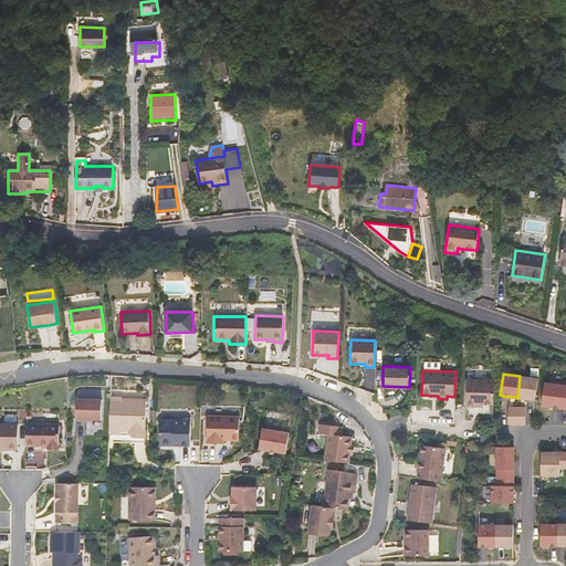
[(537,378),(520,376),(517,398),(522,398),(526,399),(534,400),(537,378)]
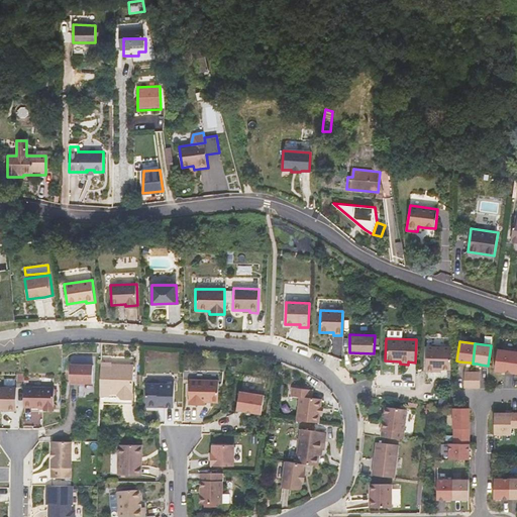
[(450,360),(450,347),(425,346),(425,371),(434,371),(434,369),(440,370),(450,370),(450,360)]
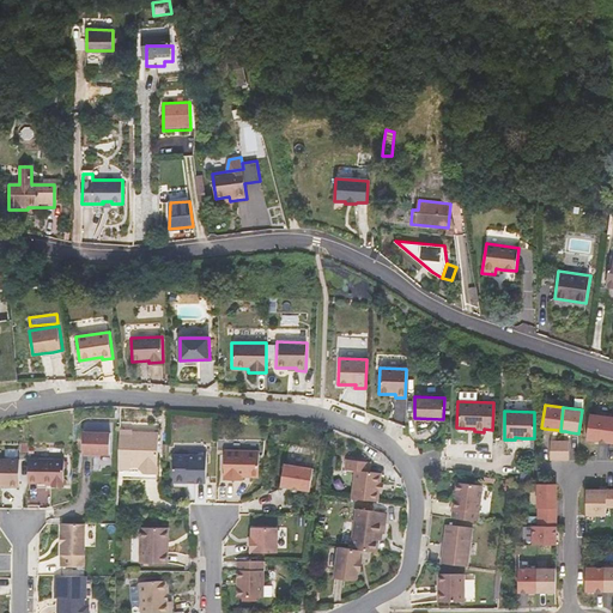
[(610,414),(595,412),(595,414),(589,414),(586,435),(586,438),(598,441),(606,442),(610,414)]
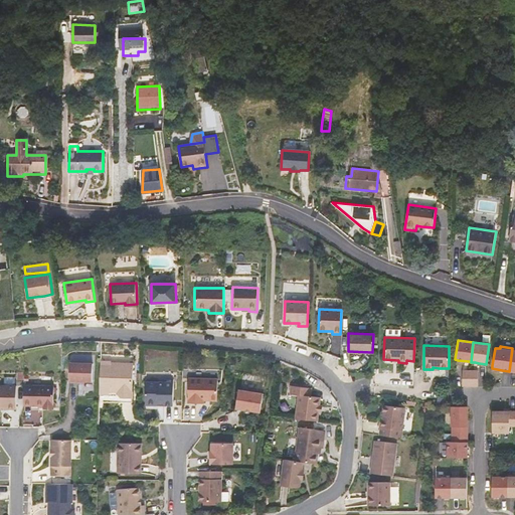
[(110,362),(100,361),(99,394),(109,395),(109,393),(120,393),(119,396),(131,397),(132,380),(130,380),(130,374),(132,374),(132,363),(123,363),(123,364),(110,364),(110,362)]
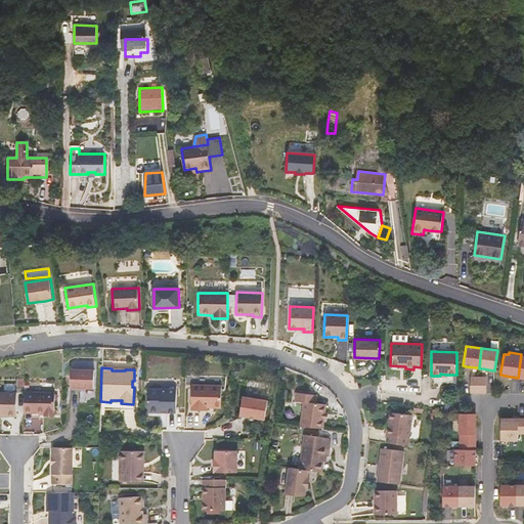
[(93,369),(71,368),(71,387),(93,388),(93,369)]
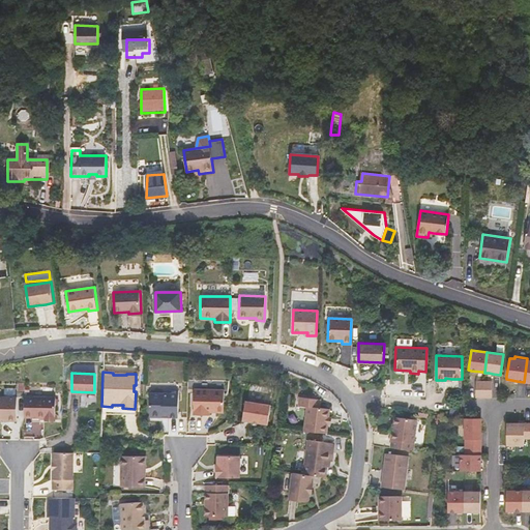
[(224,390),(194,389),(194,414),(210,414),(210,412),(224,412),(224,390)]
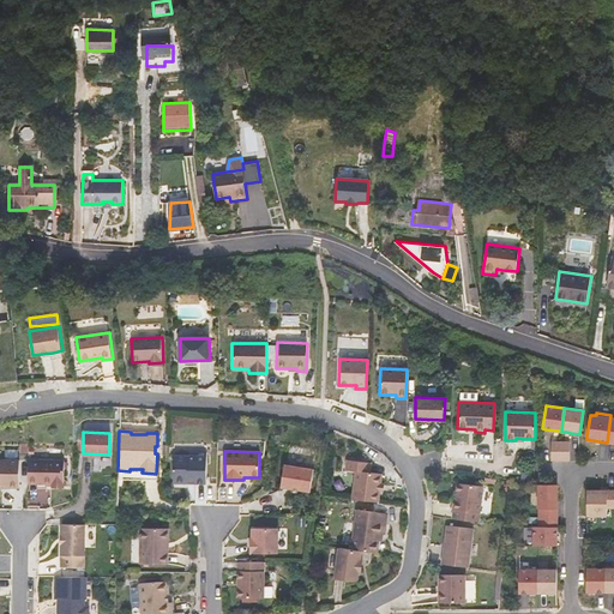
[(208,456),(174,456),(174,480),(176,482),(185,483),(185,480),(196,480),(194,483),(206,483),(208,456)]
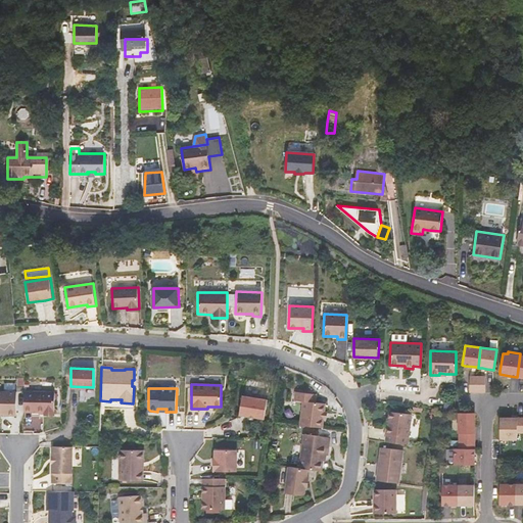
[(16,392),(0,391),(0,414),(3,414),(3,415),(16,415),(16,392)]
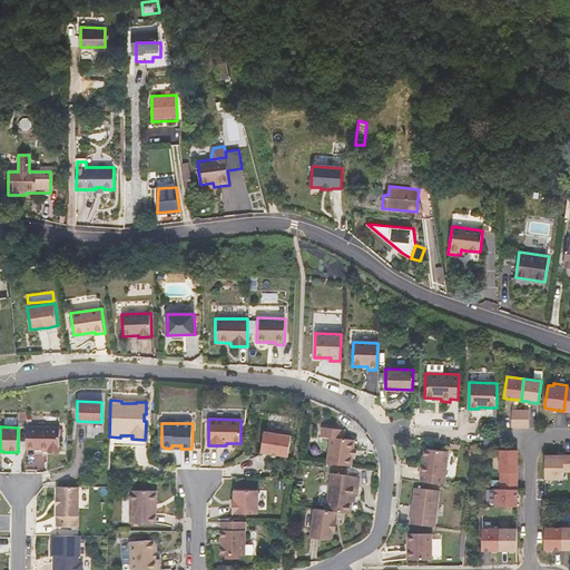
[(59,428),(26,426),(26,449),(48,449),(48,450),(59,451),(59,428)]
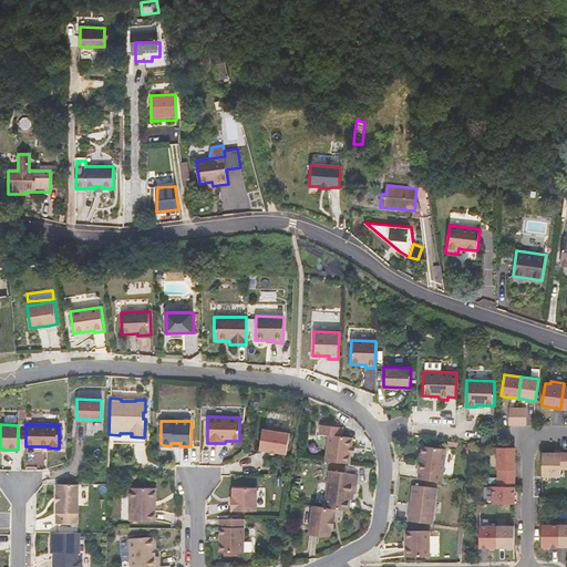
[(290,433),(263,429),(259,450),(287,453),(290,433)]
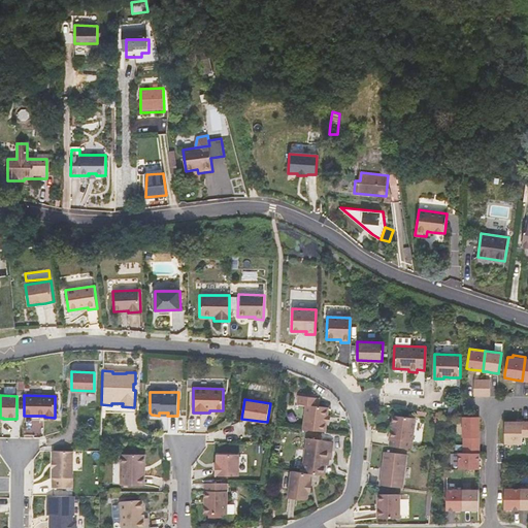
[(327,422),(328,416),(329,406),(305,404),(302,428),(326,431),(327,422)]
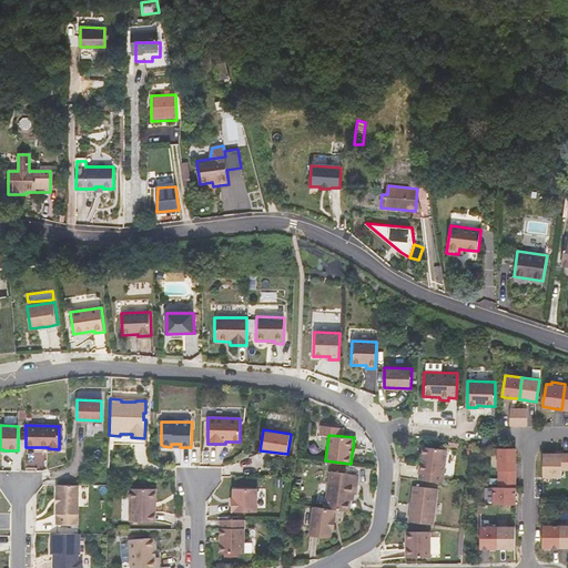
[(442,483),(446,449),(423,446),(421,462),(418,462),(417,470),(418,470),(418,479),(442,483)]
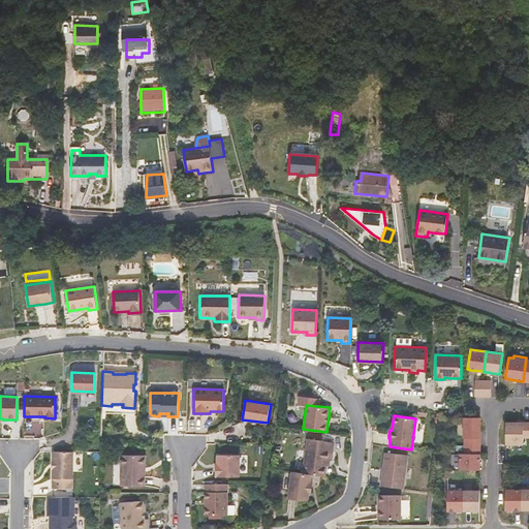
[(463,437),(464,437),(479,438),(479,430),(479,417),(474,417),(468,417),(463,417),(463,437)]
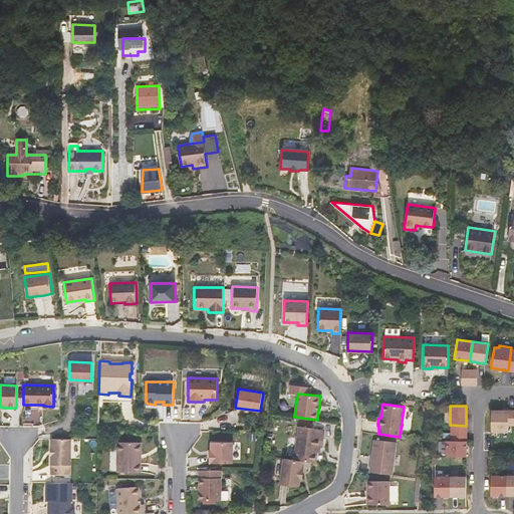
[(507,425),(507,411),(491,411),(491,429),(491,432),(507,432),(507,425)]
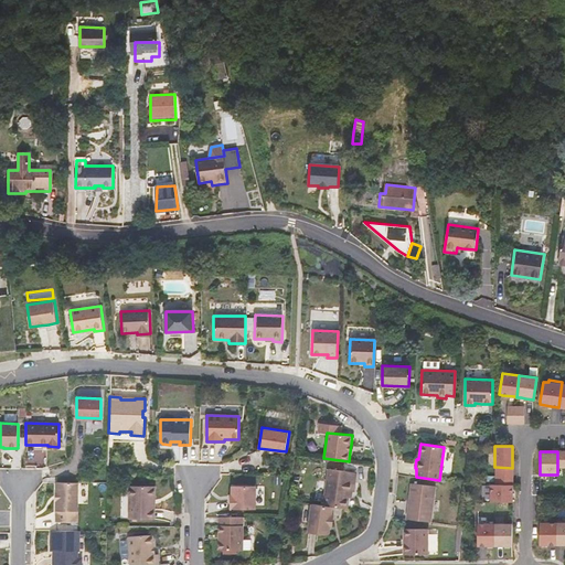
[(356,472),(329,469),(324,505),(332,507),(347,509),(349,498),(349,491),(352,491),(354,492),(356,472)]
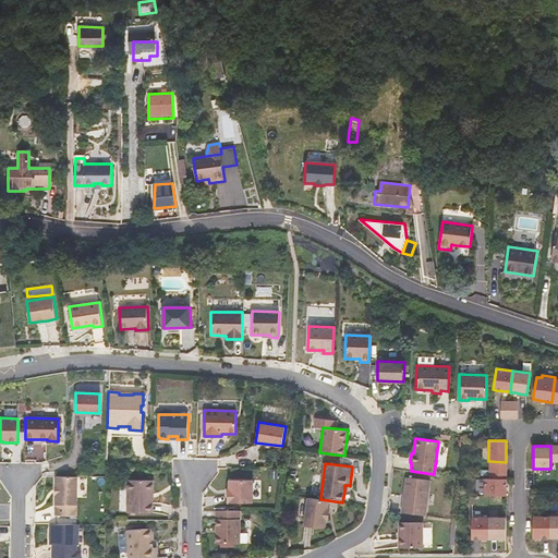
[(76,476),(55,476),(55,514),(75,514),(76,476)]
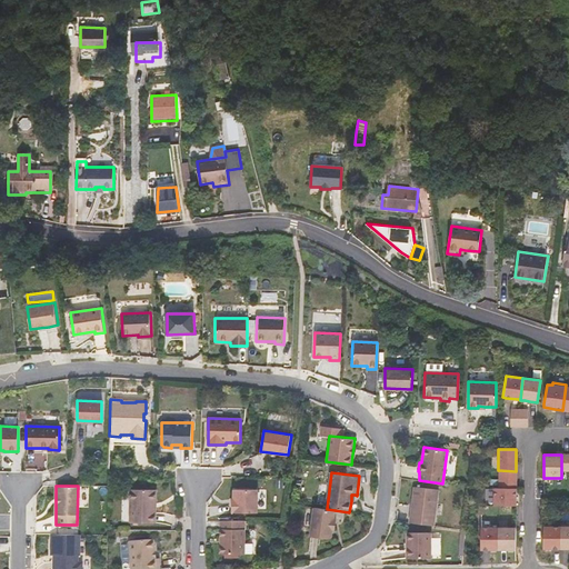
[(433,526),(438,489),(413,486),(409,522),(433,526)]
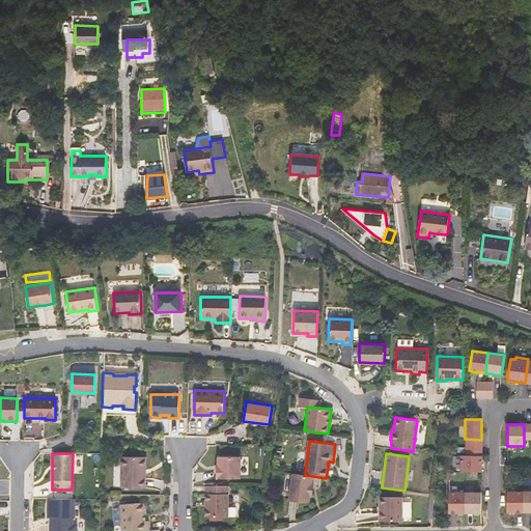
[(480,455),(465,455),(460,455),(460,471),(466,471),(480,472),(480,455)]
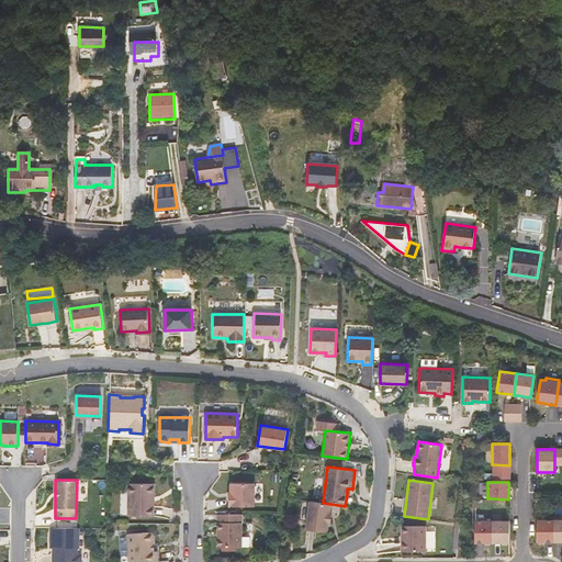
[(155,483),(128,483),(128,516),(153,516),(153,496),(154,496),(155,483)]
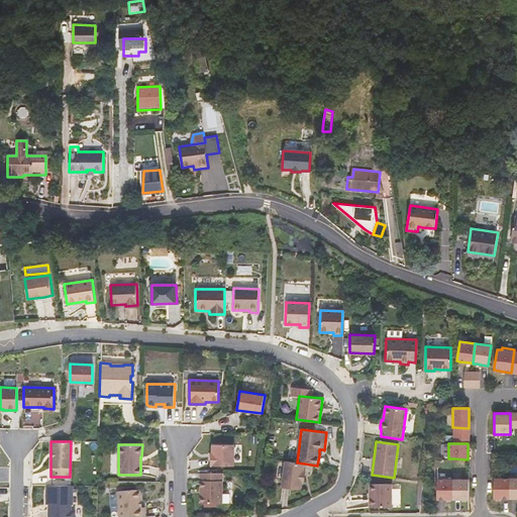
[(234,444),(212,444),(212,453),(210,453),(210,466),(234,466),(234,444)]
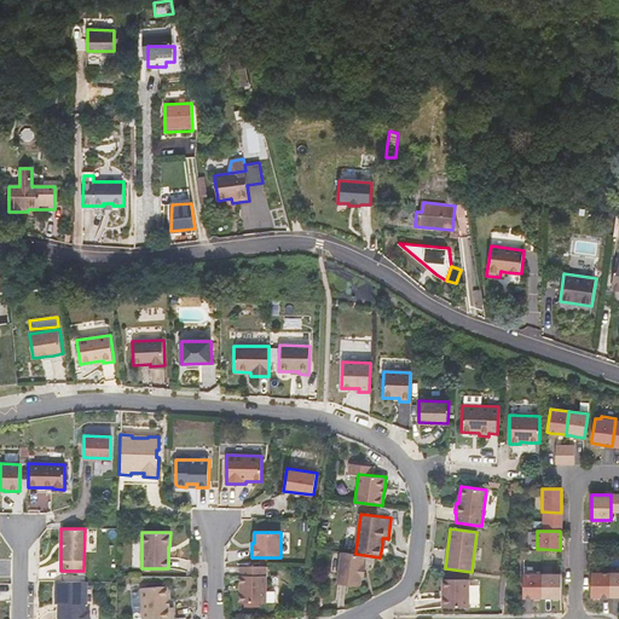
[(348,553),(342,551),(337,584),(358,586),(360,585),(362,577),(364,578),(365,565),(363,565),(364,555),(356,554),(348,553)]
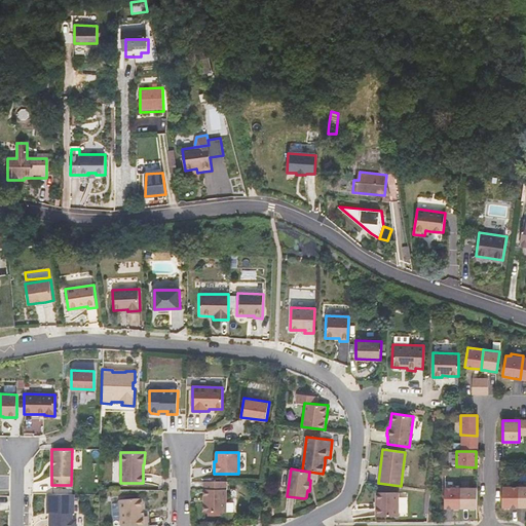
[(226,481),(202,481),(202,512),(225,512),(226,481)]
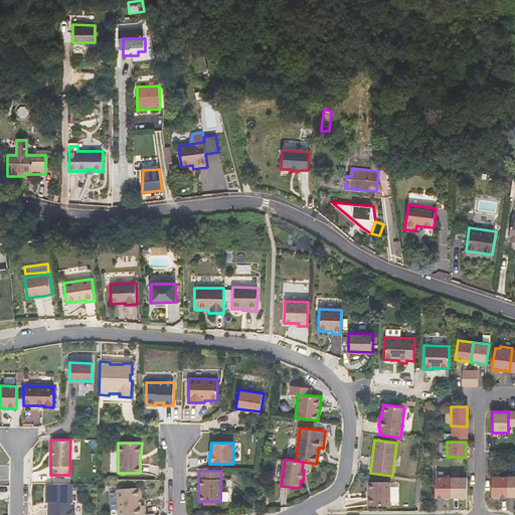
[(507,476),(491,476),(491,494),(491,496),(499,496),(507,496),(507,476)]
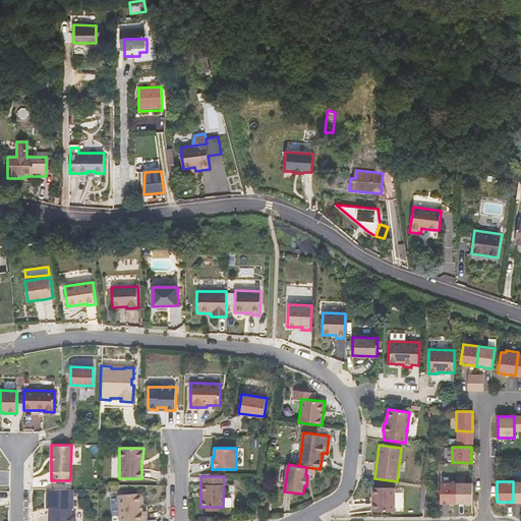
[(456,482),(440,482),(440,503),(450,503),(456,503),(456,482)]
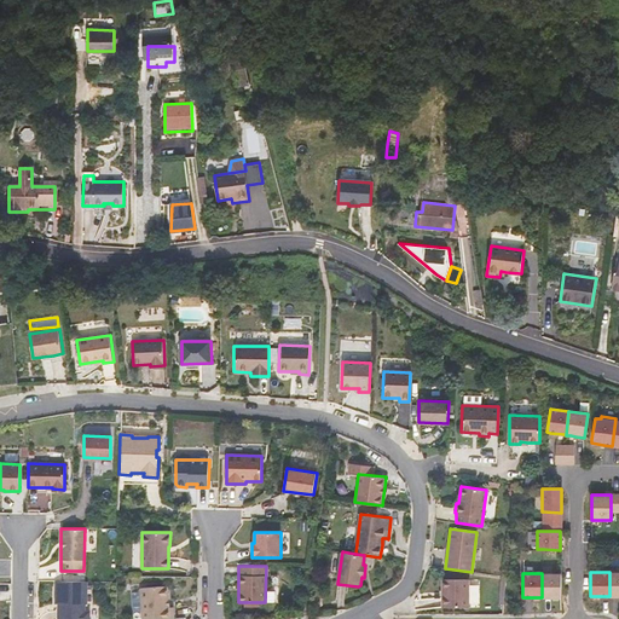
[(560,573),(542,573),(542,597),(551,597),(560,597),(560,573)]
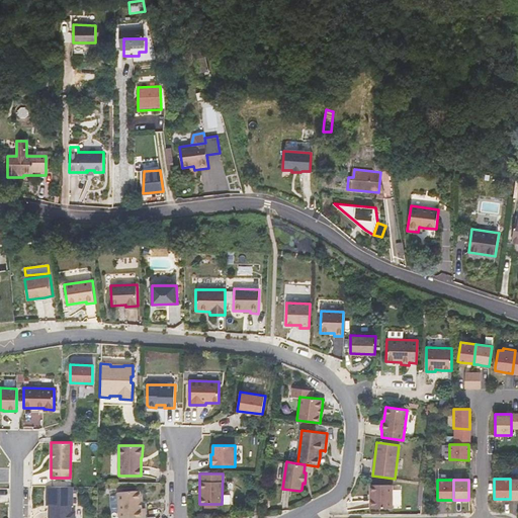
[(393,485),(370,485),(370,508),(393,509),(393,485)]
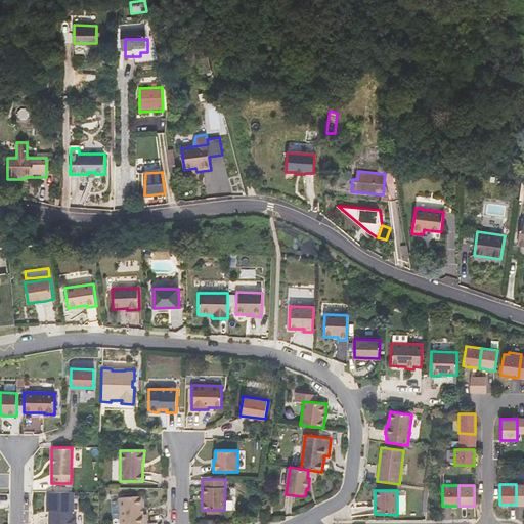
[(73,491),(46,491),(46,510),(49,510),(51,511),(51,515),(49,515),(48,523),(75,523),(75,519),(73,517),(71,517),(71,511),(73,511),(73,491)]
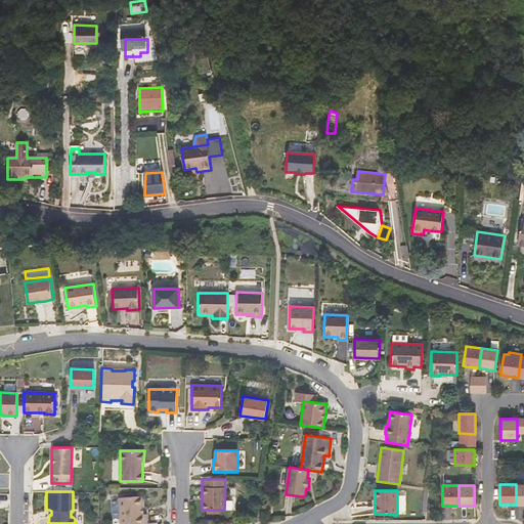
[(140,495),(118,497),(120,523),(142,523),(146,523),(145,514),(142,514),(142,513),(141,513),(140,508),(141,508),(140,495)]
